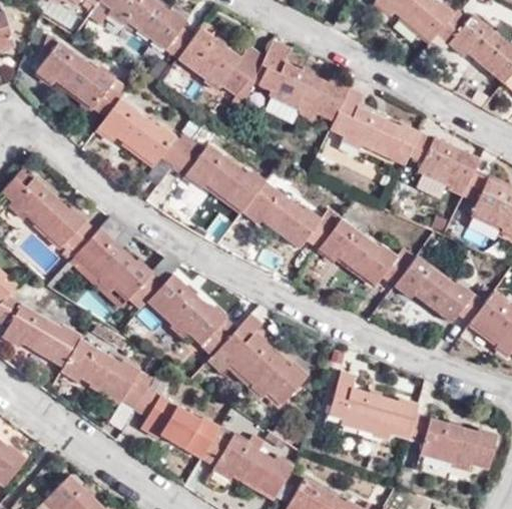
[(70,0),(75,3),(78,0),(80,0),(92,8),(96,3),(98,0),(70,0)]
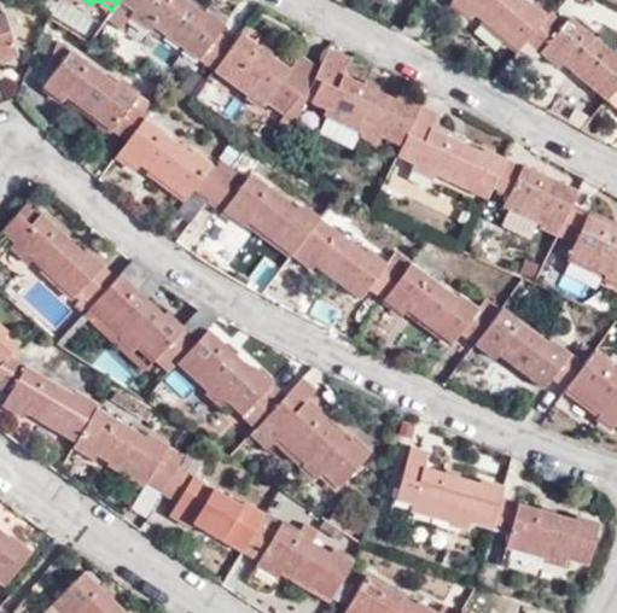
[(118,0),(116,4),(134,17),(131,23),(150,39),(156,31),(214,73),(232,50),(217,38),(226,25),(208,13),(205,17),(181,0),(118,0)]
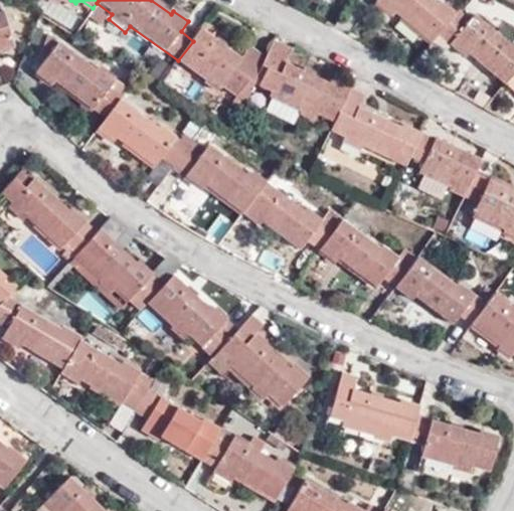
[(430,44),(436,37),(454,15),(439,3),(436,5),(430,0),(378,0),(374,6),(389,17),(392,14),(430,44)]
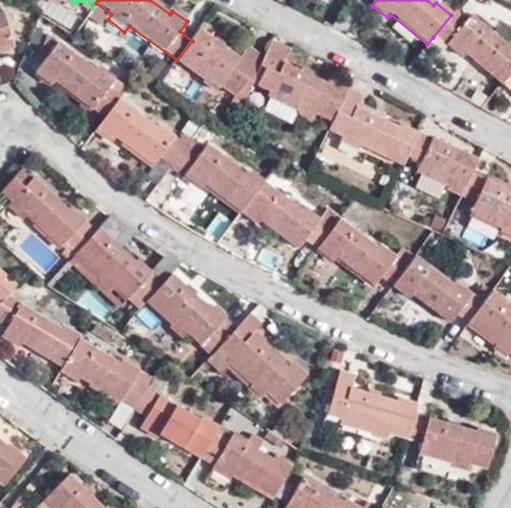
[(0,49),(14,45),(2,9),(0,9),(0,49)]
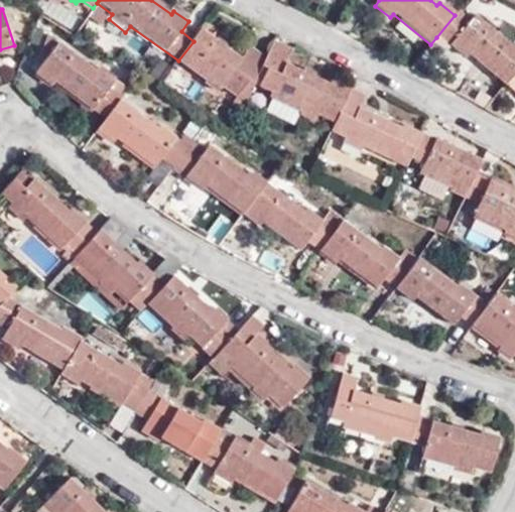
[(468,57),(501,86),(508,78),(514,69),(514,43),(513,41),(509,44),(474,16),(469,21),(457,12),(455,15),(436,37),(463,59),(468,57)]
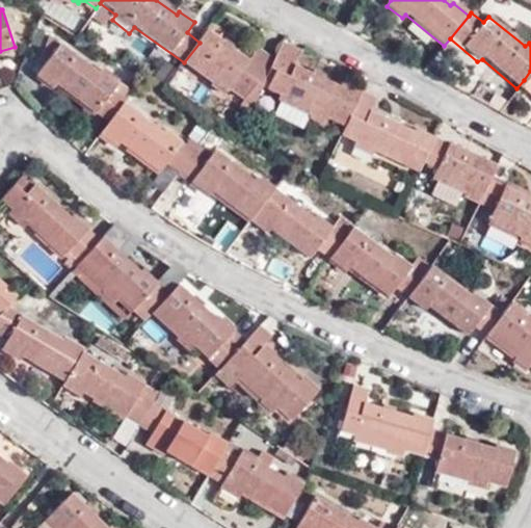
[(206,33),(200,43),(184,62),(214,84),(211,88),(226,100),(231,93),(244,102),(253,107),(262,86),(271,66),(255,52),(246,62),(206,33)]
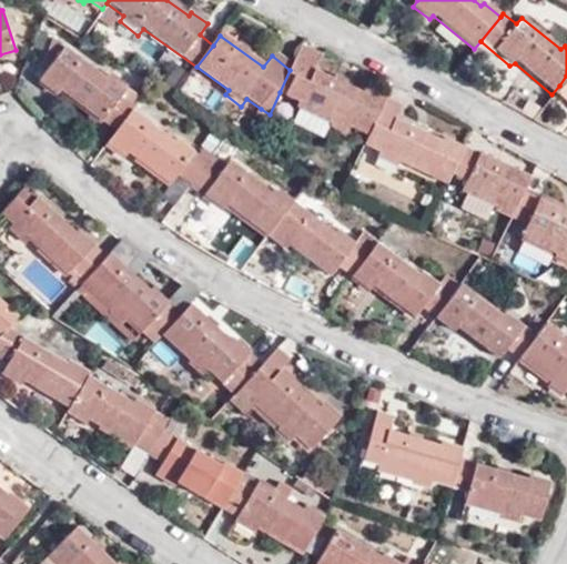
[(61,93),(115,132),(130,113),(132,110),(119,100),(125,89),(108,77),(104,81),(62,52),(60,52),(50,44),(41,69),(47,72),(39,82),(59,97),(61,93)]
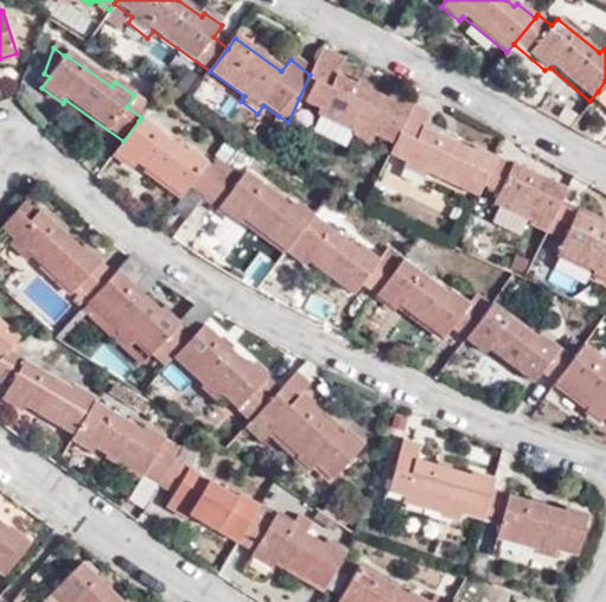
[(320,51),(310,75),(299,98),(323,110),(320,116),(355,132),(352,135),(370,145),(375,135),(395,146),(413,107),(393,97),(391,100),(337,74),(343,62),(320,51)]
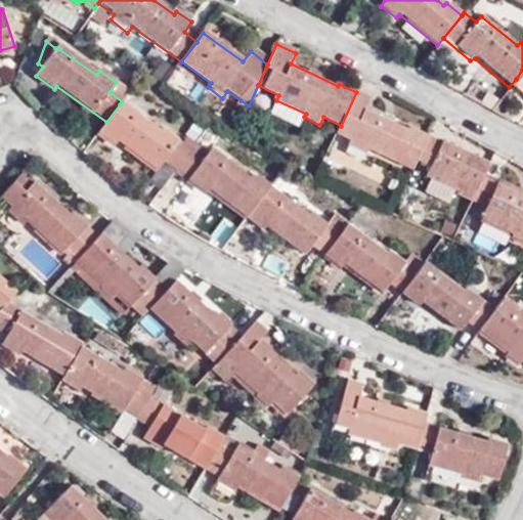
[(371,99),(356,92),(341,126),(339,131),(351,138),(350,144),(366,152),(369,148),(411,169),(417,159),(428,135),(410,127),(408,131),(366,111),(371,99)]
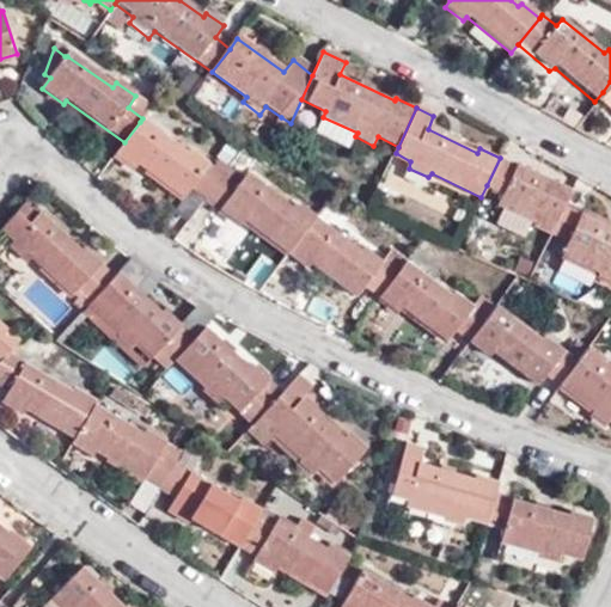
[(291,123),(281,117),(274,127),(285,135),(291,123)]
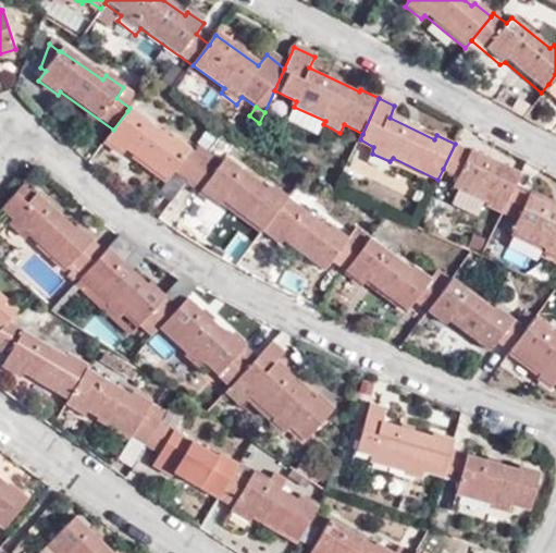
[(325,121),(294,107),(287,121),(317,136),(323,124),(325,121)]
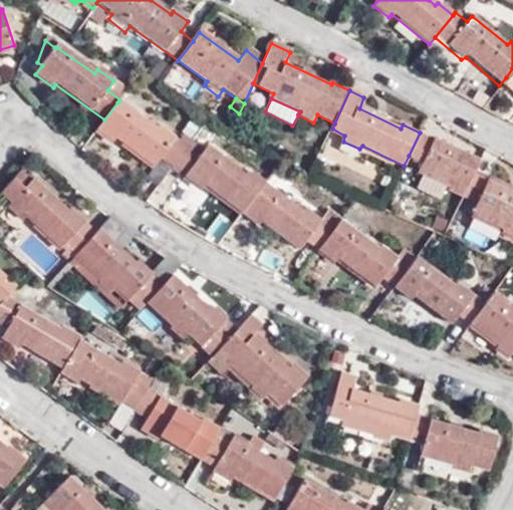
[(160,160),(173,169),(189,148),(159,126),(157,130),(117,102),(104,119),(96,132),(110,142),(113,138),(155,167),(160,160)]
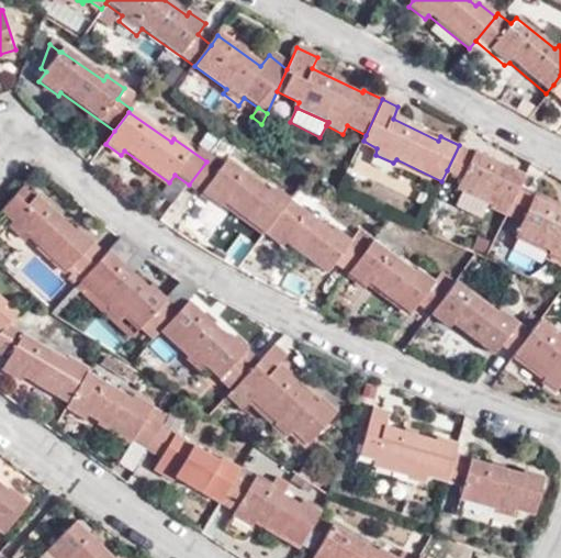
[(525,176),(459,145),(447,170),(463,179),(459,188),(495,205),(493,208),(506,214),(517,190),(525,176)]
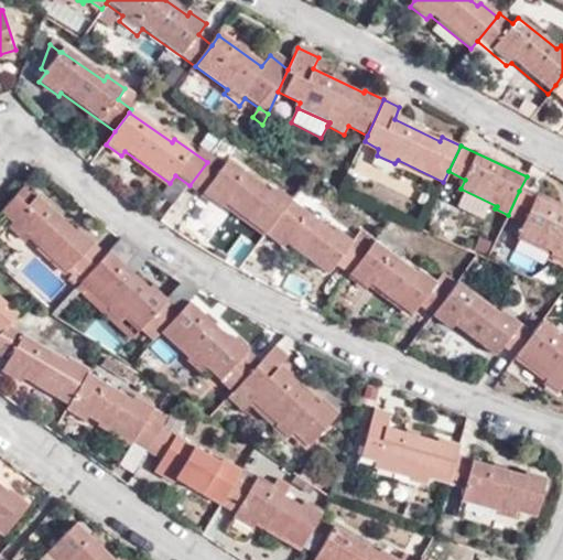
[(222,205),(264,236),(290,201),(274,190),(271,193),(227,163),(220,171),(207,162),(190,185),(219,206),(222,205)]
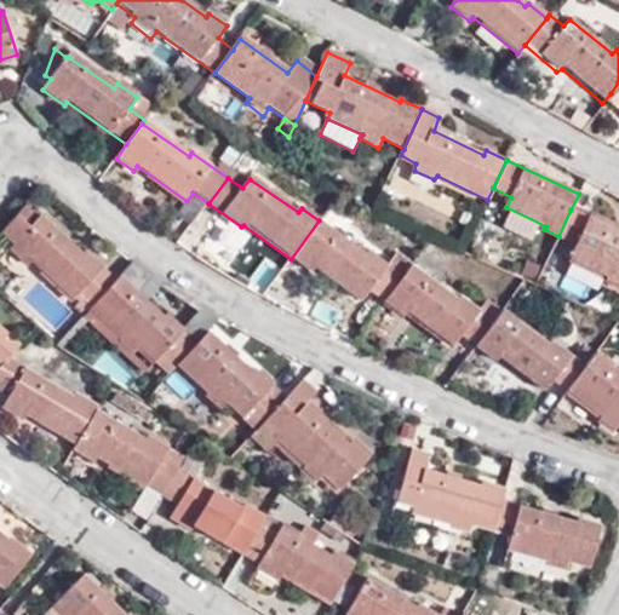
[(28,219),(38,210),(39,207),(26,195),(15,207),(28,219)]
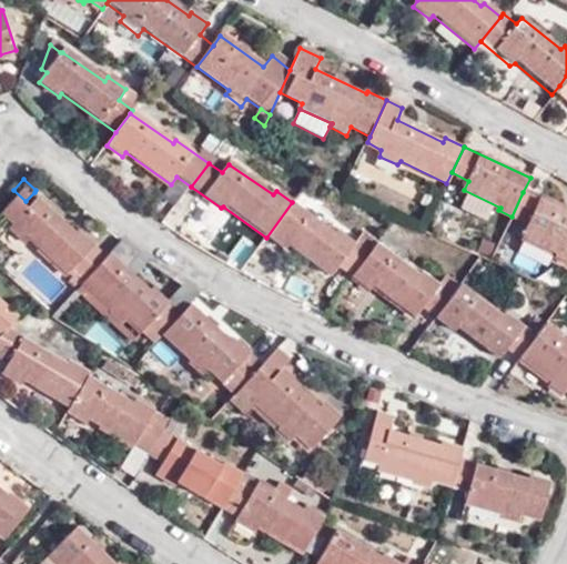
[(81,277),(104,251),(76,224),(72,228),(34,192),(26,201),(13,190),(1,204),(14,215),(8,222),(24,237),(29,231),(58,258),(61,255),(73,267),(70,270),(80,279),(81,277)]
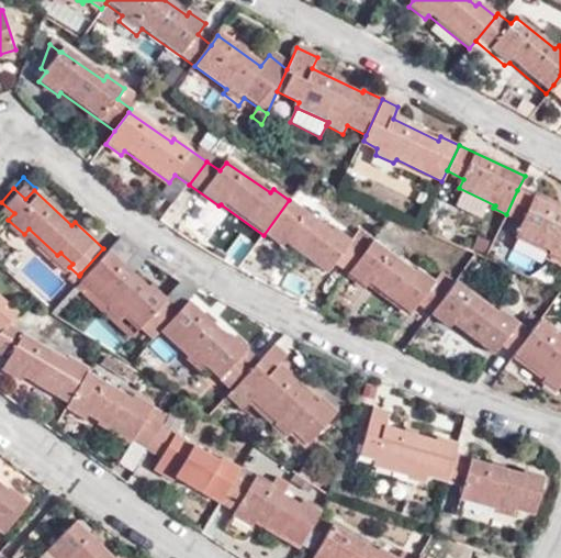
[(560,211),(531,198),(517,190),(506,214),(519,221),(515,233),(550,247),(548,253),(560,258),(560,211)]
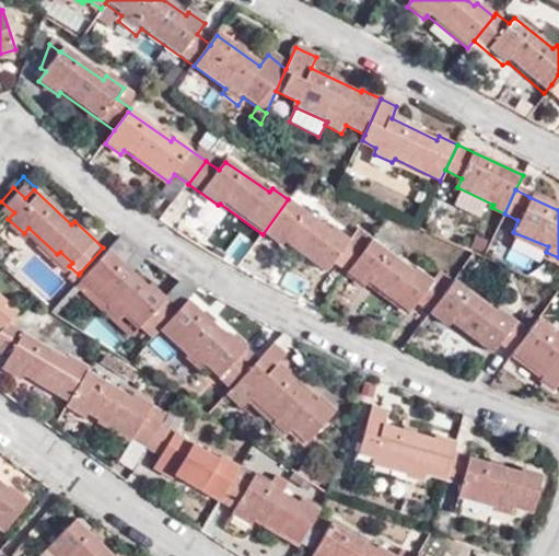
[(558,203),(533,192),(530,197),(558,210),(558,203)]
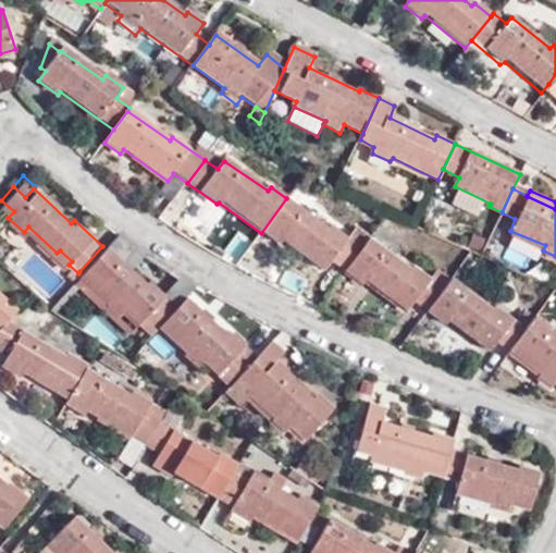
[(330,261),(346,273),(369,241),(371,237),(358,229),(349,238),(331,226),(328,226),(286,198),(261,233),(280,246),(283,242),(323,270),(330,261)]
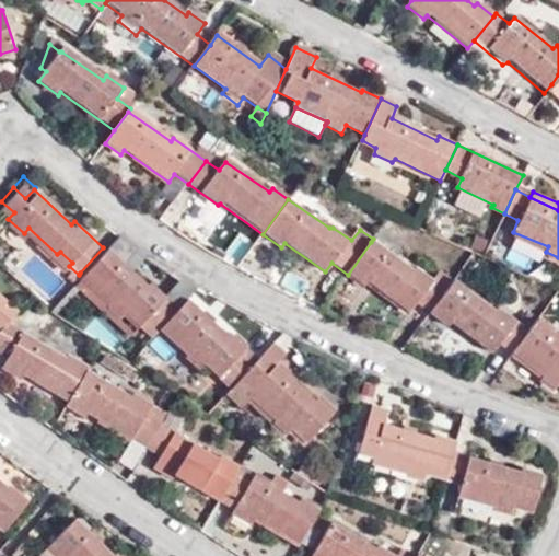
[(137,243),(118,231),(118,232),(120,234),(136,244),(137,243)]
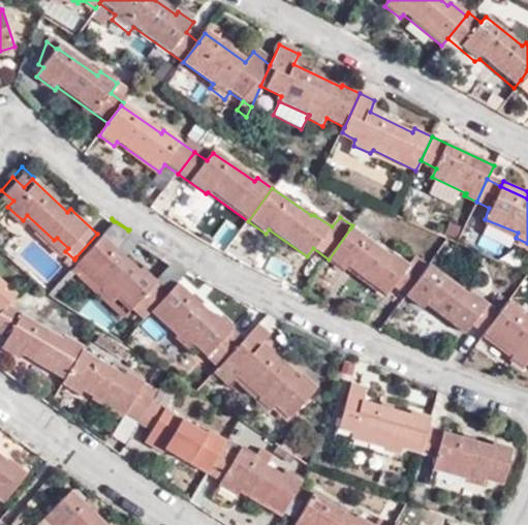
[(101,236),(103,234),(114,221),(112,219),(100,230),(97,234),(75,257),(79,260),(99,238),(101,236)]
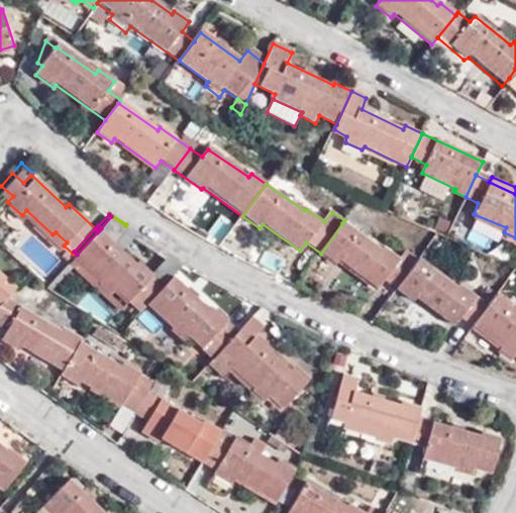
[(125,225),(111,216),(101,228),(113,238),(125,225)]
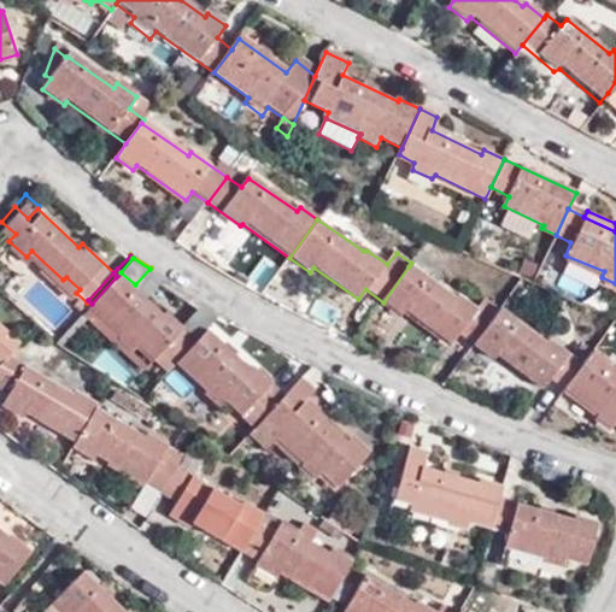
[(457,337),(473,348),(502,309),(488,299),(479,310),(458,294),(455,298),(409,266),(383,302),(402,316),(404,312),(450,346),(457,337)]
